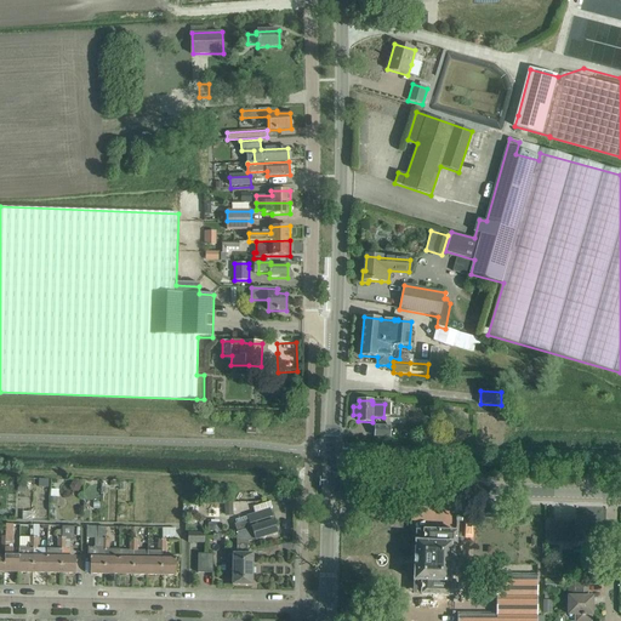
[(387,403),(387,414),(399,414),(399,404),(387,403)]
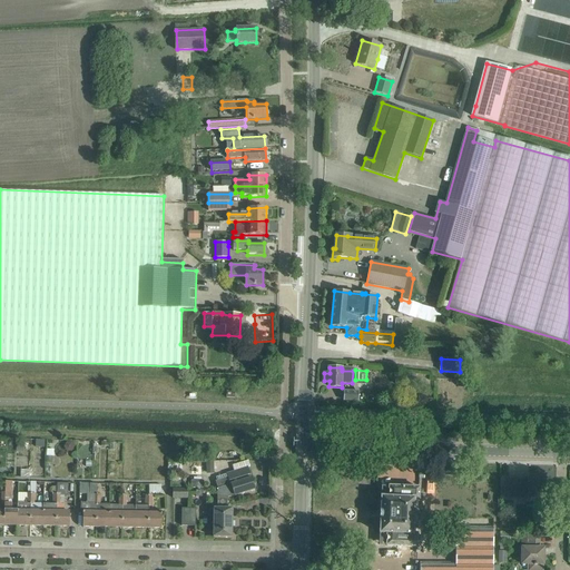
[(359,401),(359,392),(345,392),(344,401),(359,401)]
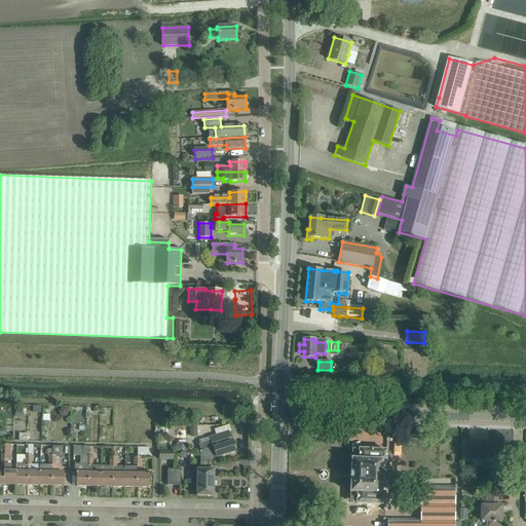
[(197,425),(186,426),(186,436),(197,436),(197,425)]
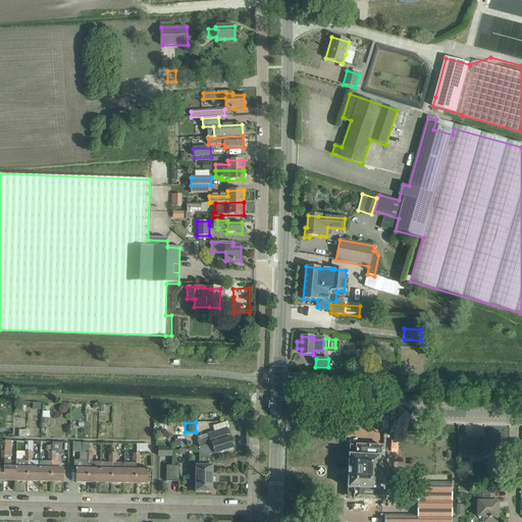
[(208,434),(198,437),(199,440),(201,447),(206,445),(209,456),(215,454),(215,455),(233,449),(230,438),(227,428),(208,434)]
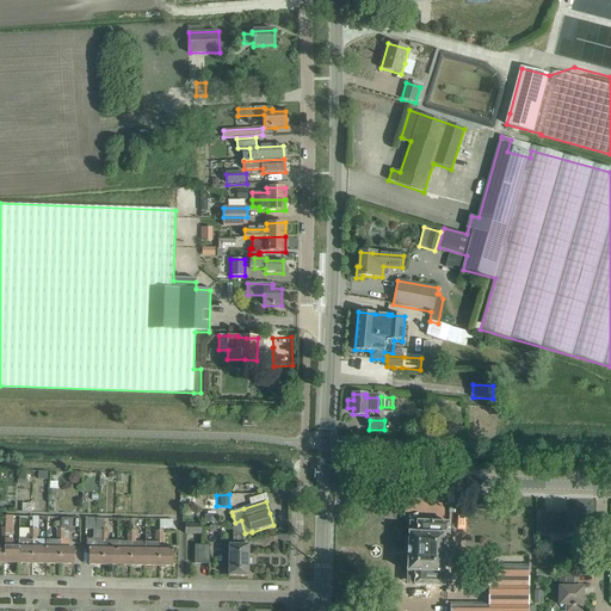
[(584,518),(584,511),(567,511),(567,518),(562,518),(562,516),(543,516),(543,532),(567,534),(584,534),(584,522),(586,522),(586,518),(584,518)]
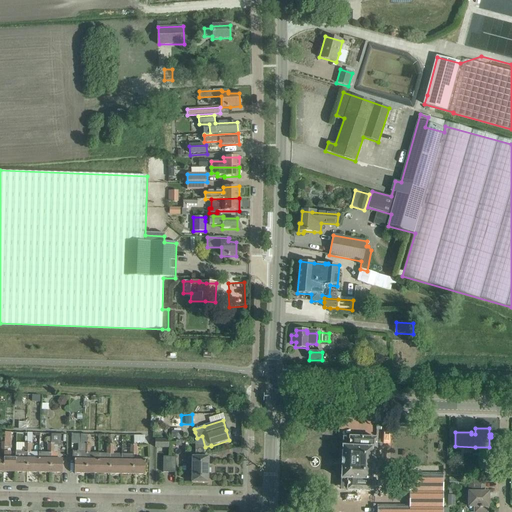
[(86,474),(87,444),(87,435),(81,435),(80,443),(78,443),(78,452),(73,451),(72,460),(74,460),(74,474),(86,474)]
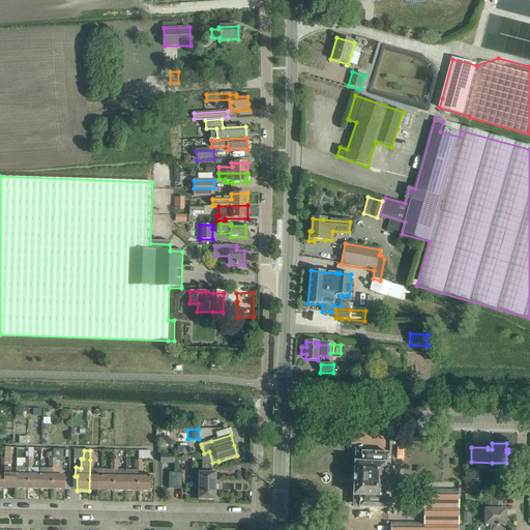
[(199,490),(198,500),(215,500),(216,473),(211,473),(211,463),(212,463),(209,451),(204,453),(202,453),(203,454),(202,473),(199,473),(199,490)]
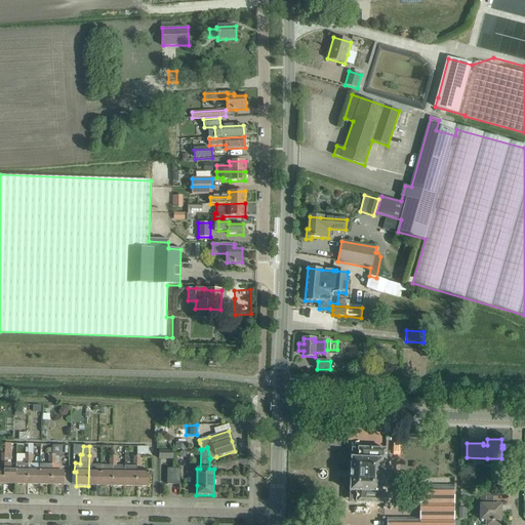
[(386,461),(386,459),(387,449),(359,448),(358,458),(352,458),(350,492),(357,492),(356,502),(366,502),(384,503),(385,492),(380,492),(381,461),(386,461)]
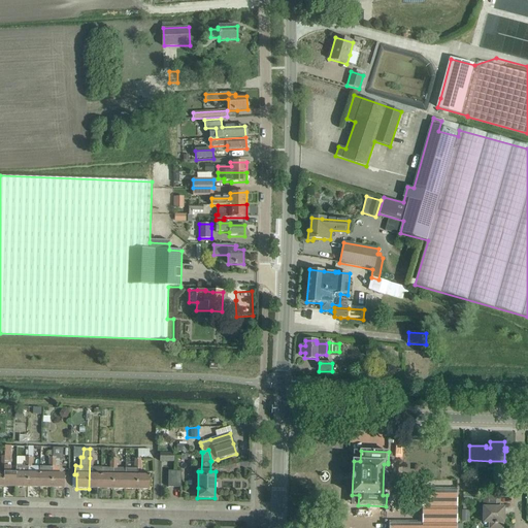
[(174,462),(174,454),(160,454),(160,462),(174,462)]
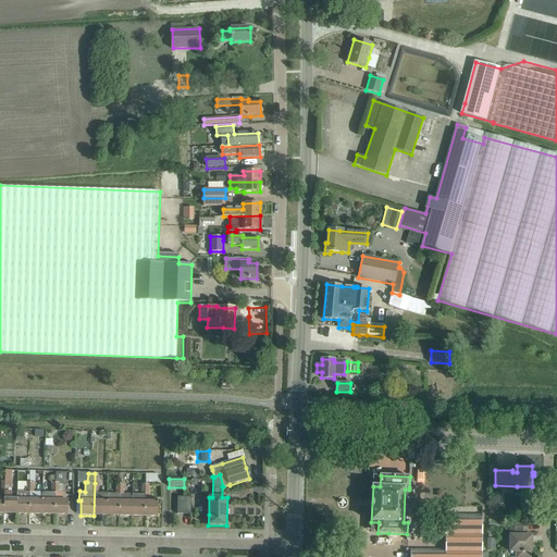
[(52,494),(42,494),(42,515),(56,515),(56,483),(52,483),(52,494)]
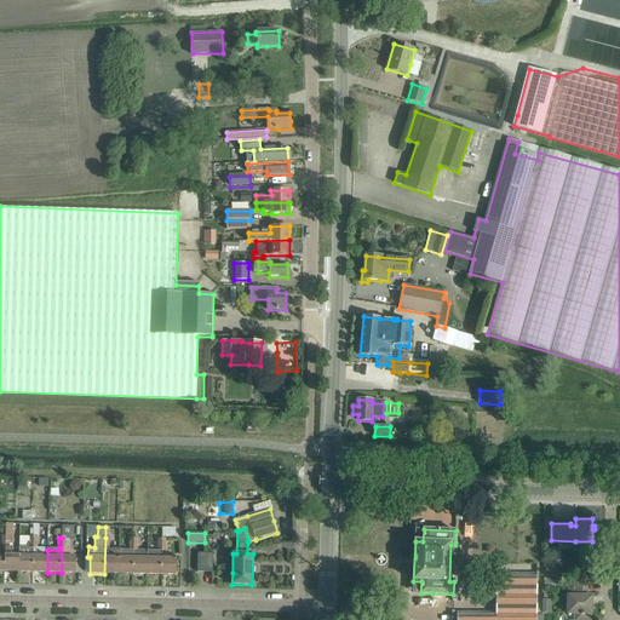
[(62,538),(62,573),(75,573),(76,556),(69,556),(69,549),(65,549),(65,538),(62,538)]
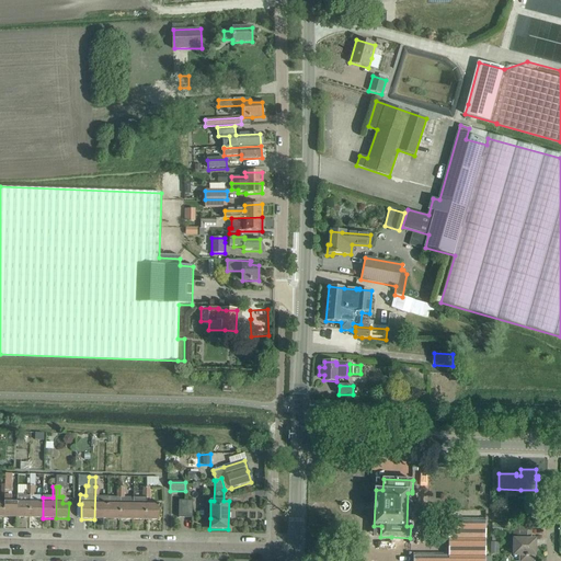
[(99,487),(95,487),(94,519),(107,519),(107,497),(99,497),(99,487)]
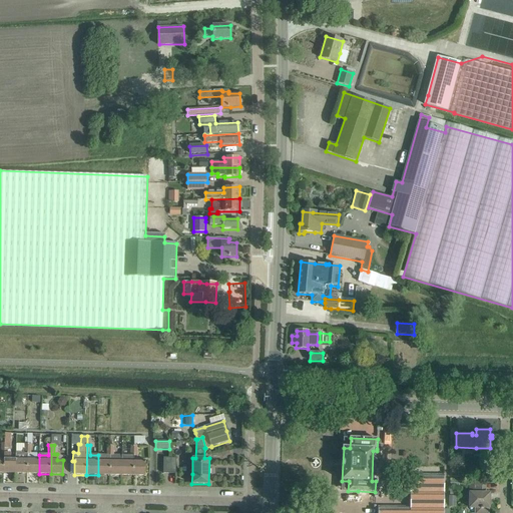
[(107,455),(98,455),(98,475),(110,475),(110,446),(107,445),(107,455)]
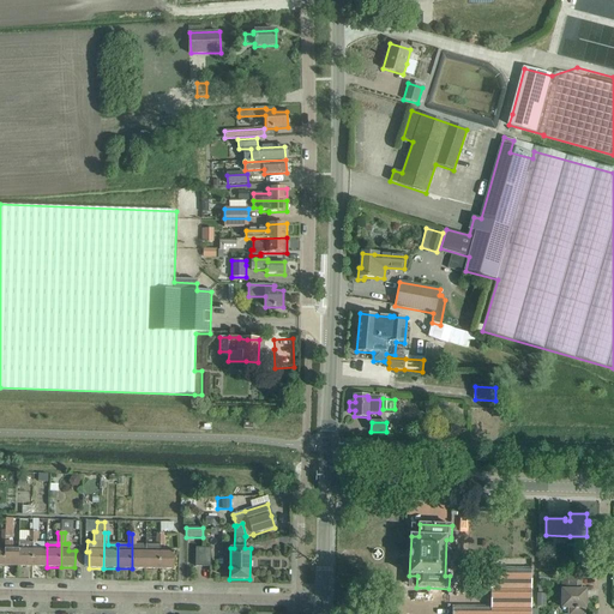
[(132,534),(132,569),(145,569),(146,545),(137,545),(137,534),(132,534)]
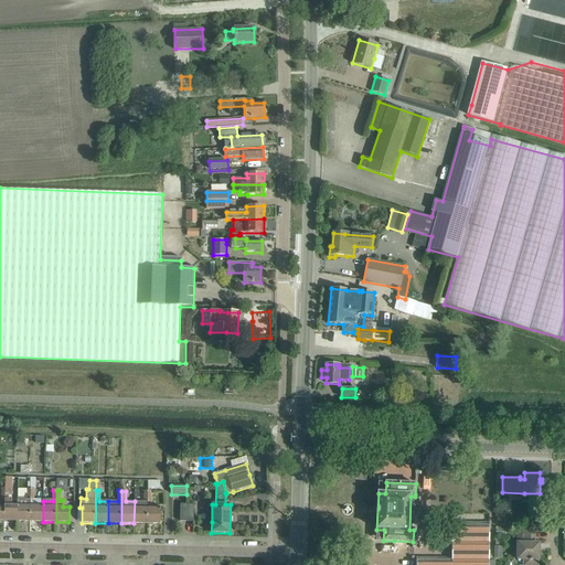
[(145,502),(135,501),(134,523),(147,524),(147,509),(147,502),(148,491),(145,491),(145,502)]
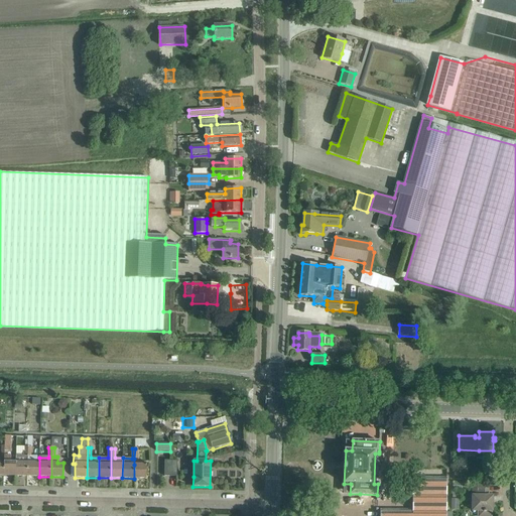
[(15,476),(16,457),(7,457),(4,457),(4,462),(4,476),(15,476)]
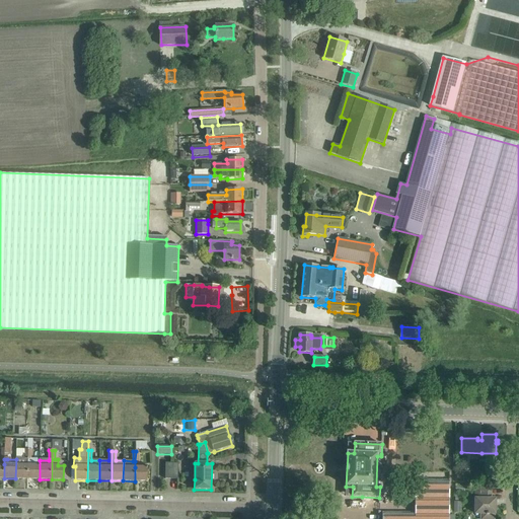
[(16,459),(15,478),(27,479),(28,459),(25,459),(16,459)]
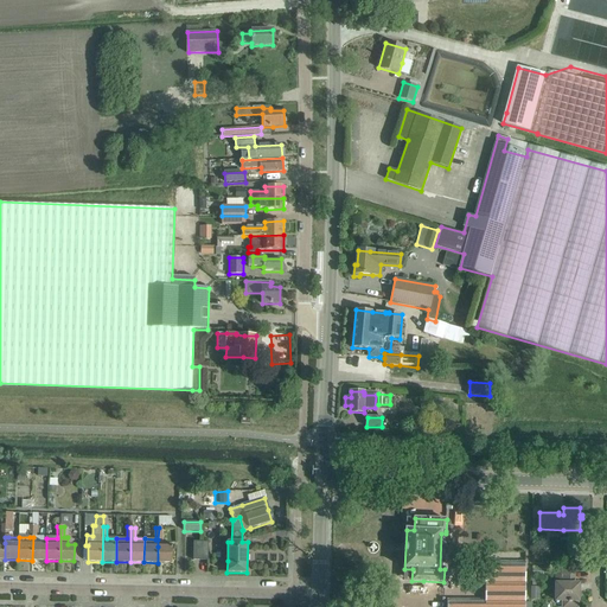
[(37,537),(33,537),(32,561),(46,561),(46,538),(37,537)]
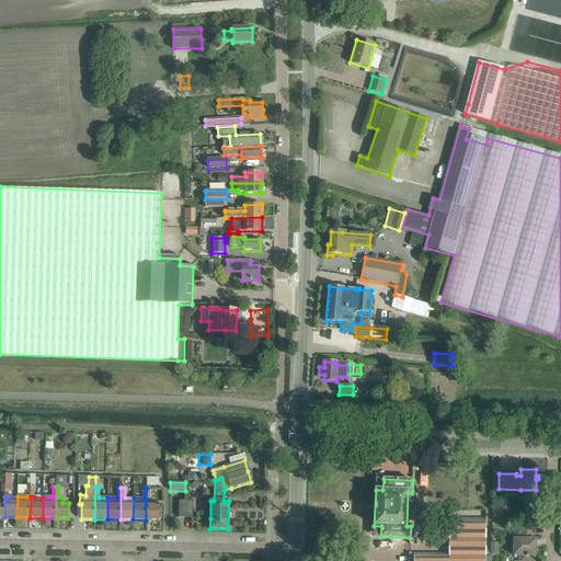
[(179,517),(193,518),(193,501),(179,501),(179,517)]
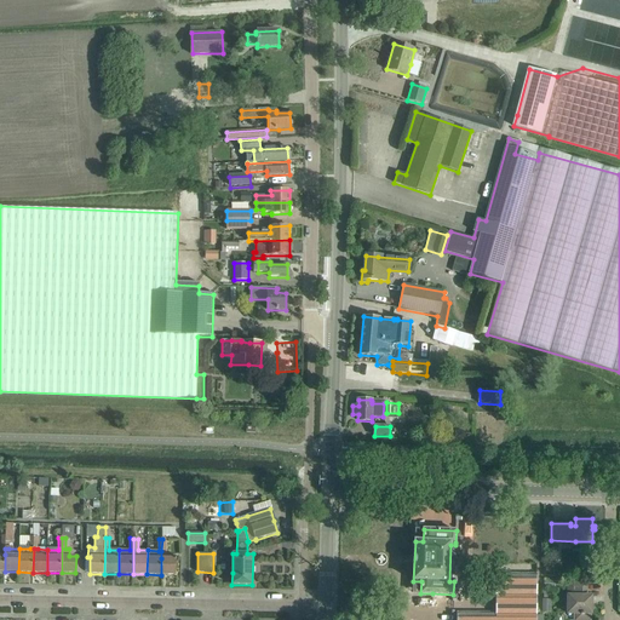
[(161,558),(161,575),(176,575),(176,558),(161,558)]
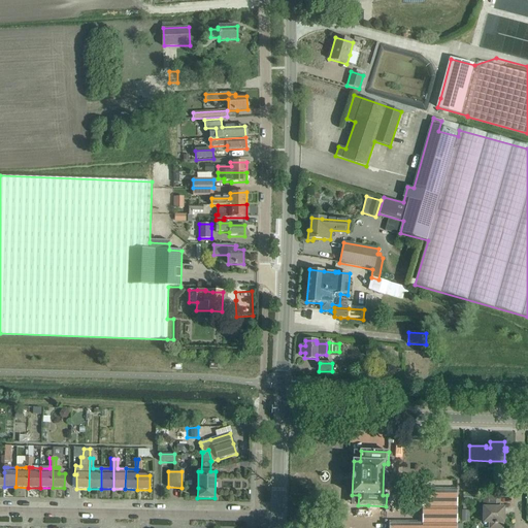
[(422,522),(389,522),(389,527),(456,527),(457,489),(422,489),(422,522)]
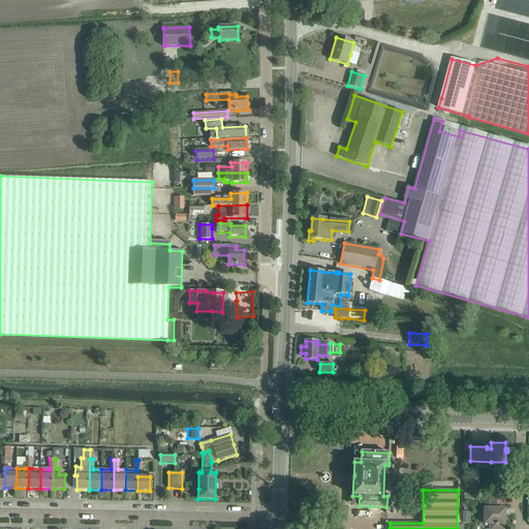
[(490,528),(503,528),(504,524),(504,509),(498,509),(498,505),(500,505),(500,498),(486,498),(485,509),(485,524),(491,524),(490,528)]
